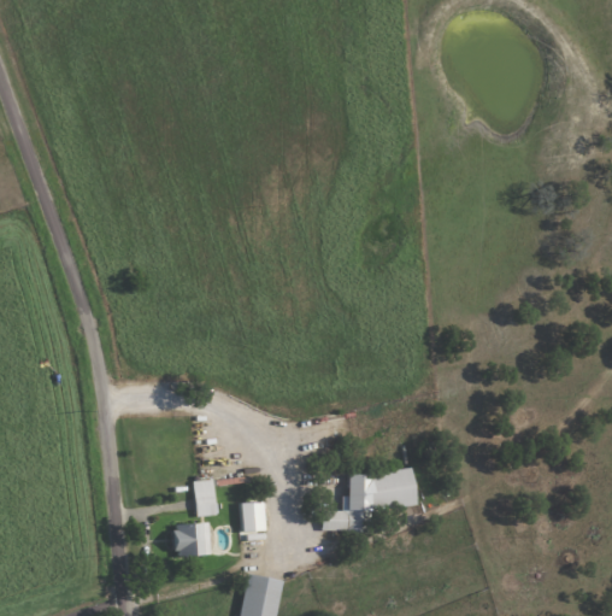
[(413,508),(412,471),(348,473),(348,497),(342,497),(343,511),(323,511),(323,532),(368,531),(368,508),(413,508)]
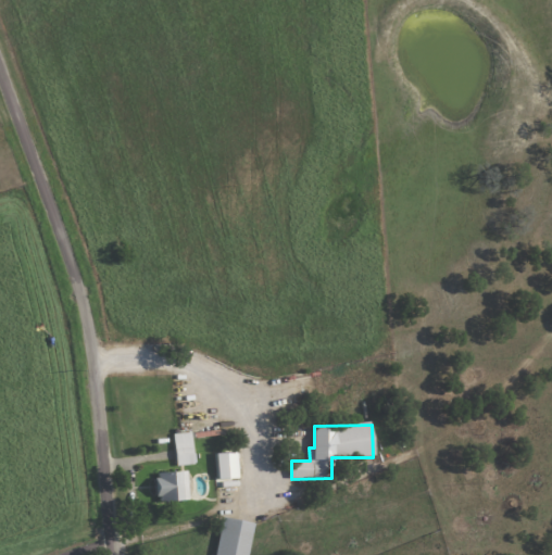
[(177,465),(195,464),(193,431),(176,432),(177,465)]
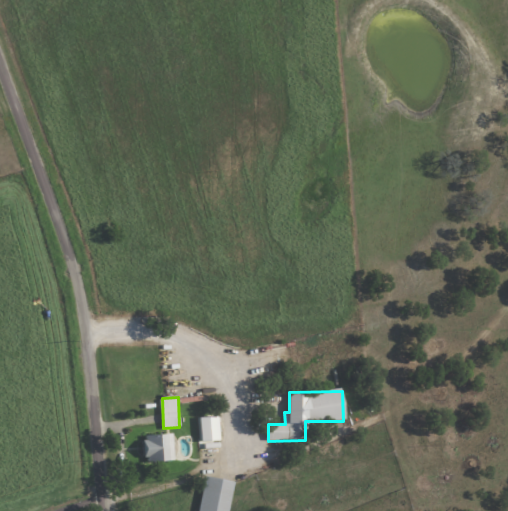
[(220,439),(219,416),(201,417),(201,440),(220,439)]
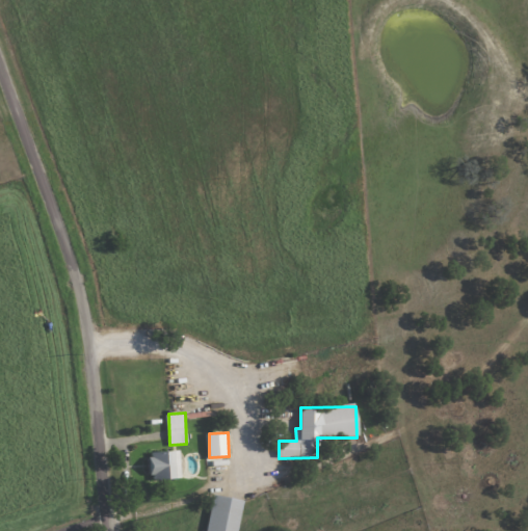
[(152,479),(182,478),(181,450),(151,451),(152,479)]
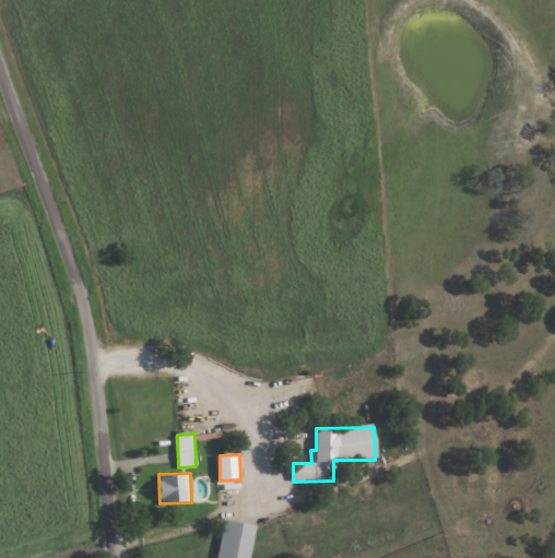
[(250,557),(257,525),(226,519),(217,557),(250,557)]
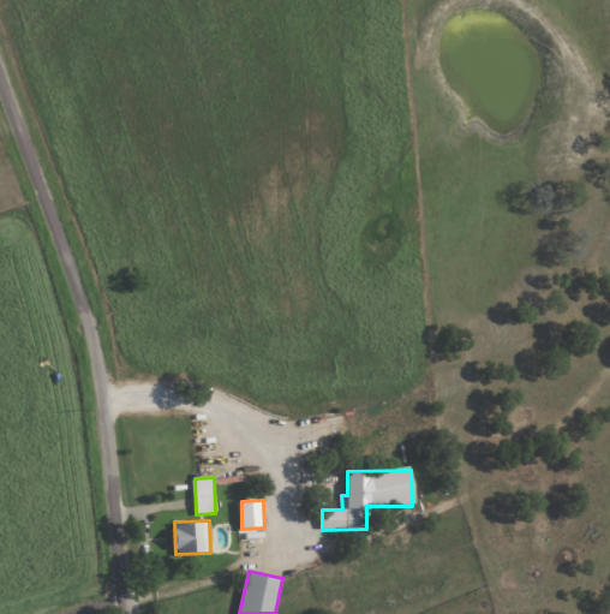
All buildings are outlined.
